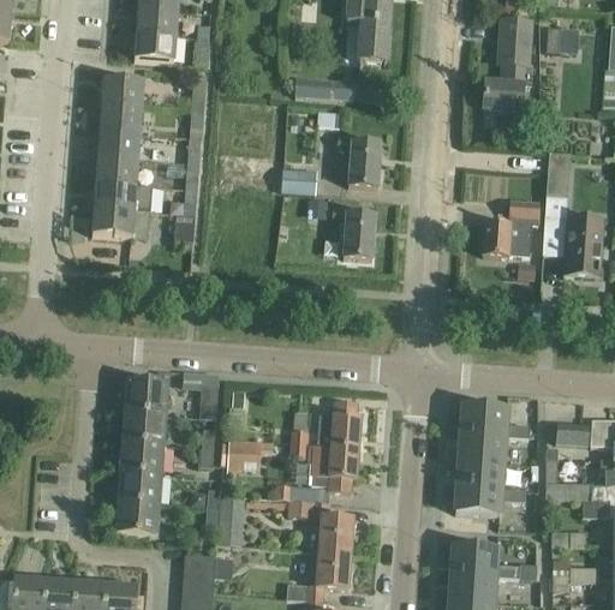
[(0,0),(0,11),(11,12),(11,0),(0,0)]
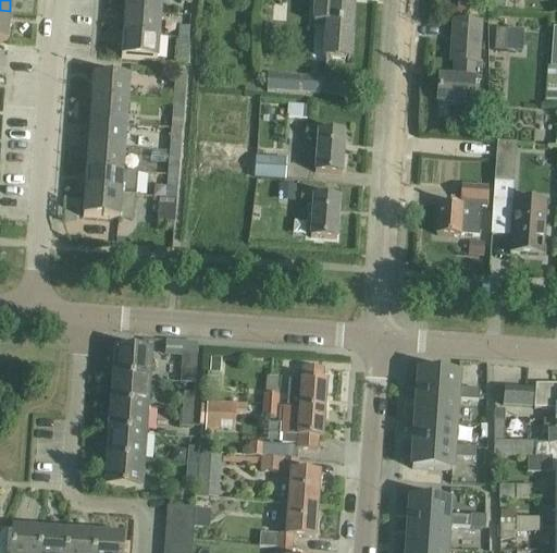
[(125,0),(125,8),(161,10),(161,0),(125,0)]
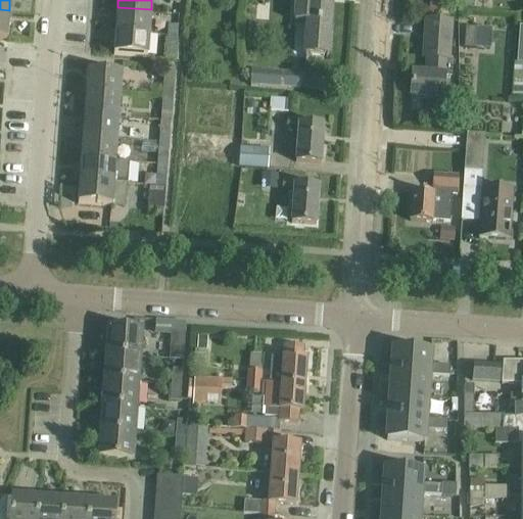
[(295,0),(294,20),(307,21),(305,52),(328,53),(331,2),(321,2),(321,0),(295,0)]
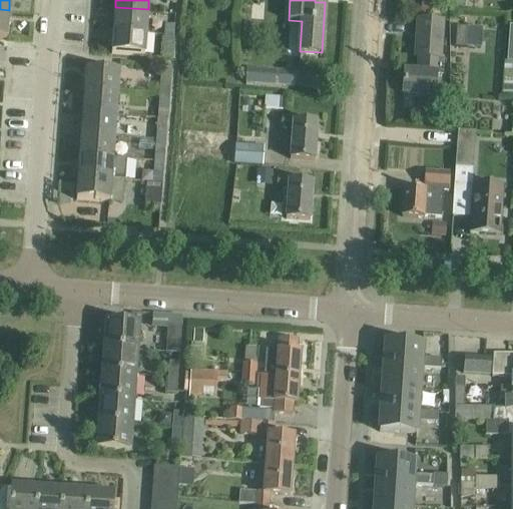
[(421,0),(420,11),(441,13),(442,0),(421,0)]
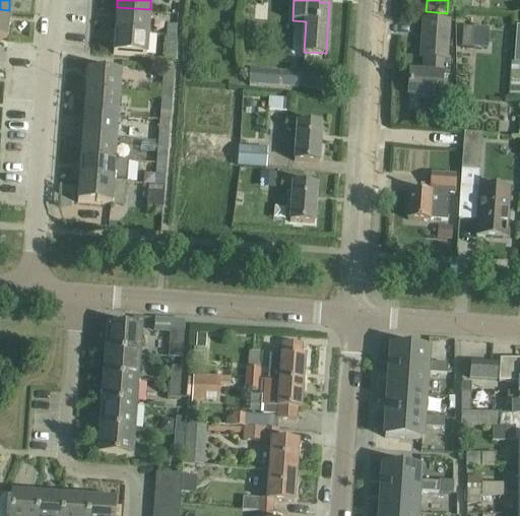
[(117,7),(115,29),(148,31),(150,9),(117,7)]
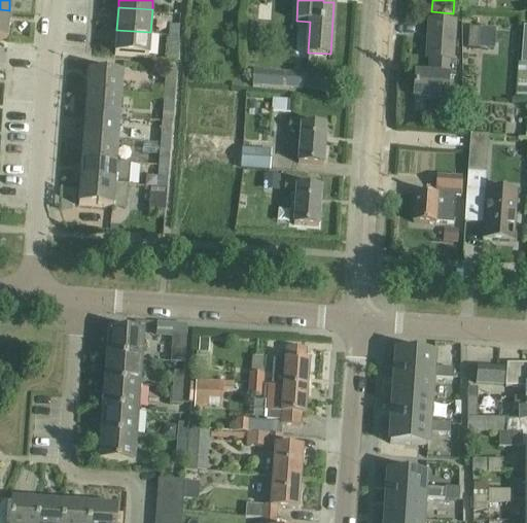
[(9,10),(0,9),(0,36),(7,37),(9,10)]
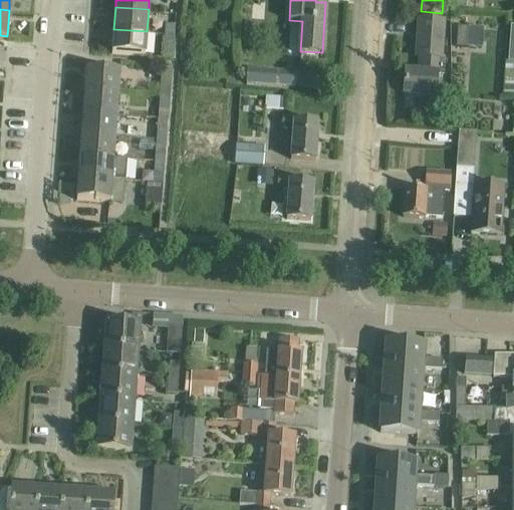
[(443,19),(439,19),(419,17),(417,54),(423,54),(422,70),(406,69),(404,91),(436,93),(437,72),(444,73),(445,54),(441,54),(443,19)]
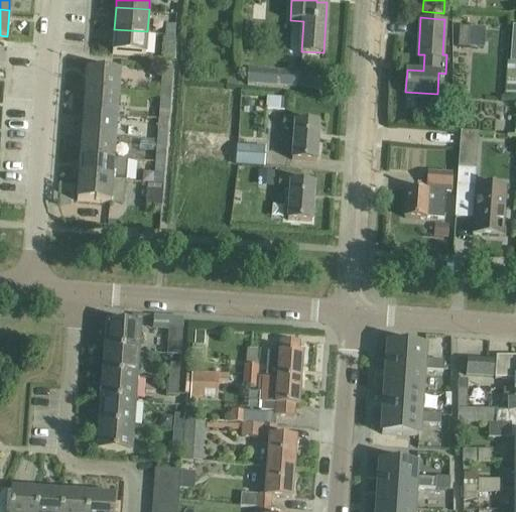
[(166,21),(165,32),(174,33),(175,22),(166,21)]
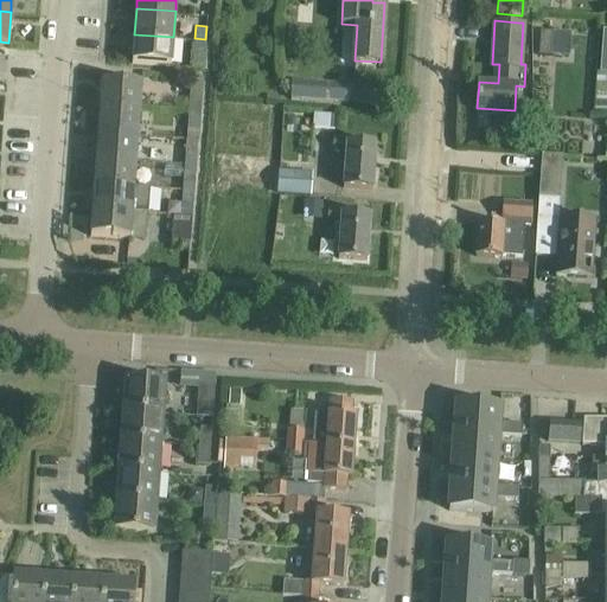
[(606,26),(602,27),(599,69),(595,69),(593,107),(606,107),(606,26)]
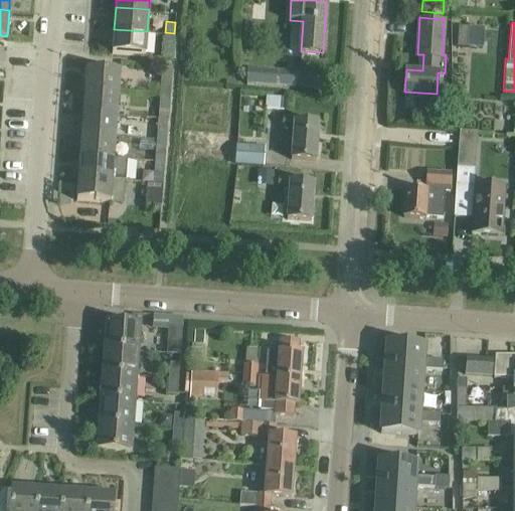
[(504,26),(459,23),(457,43),(467,44),(467,48),(474,48),(475,31),(497,32),(496,50),(503,50),(504,26)]
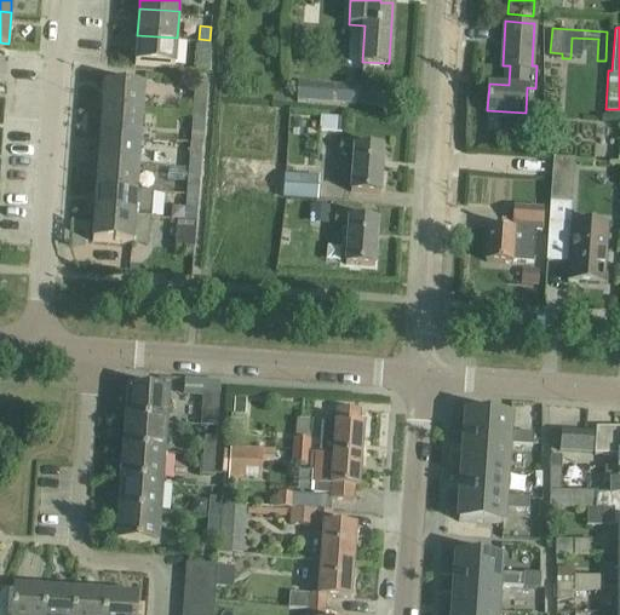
[(136,61),(159,63),(174,64),(177,38),(137,35),(136,61)]
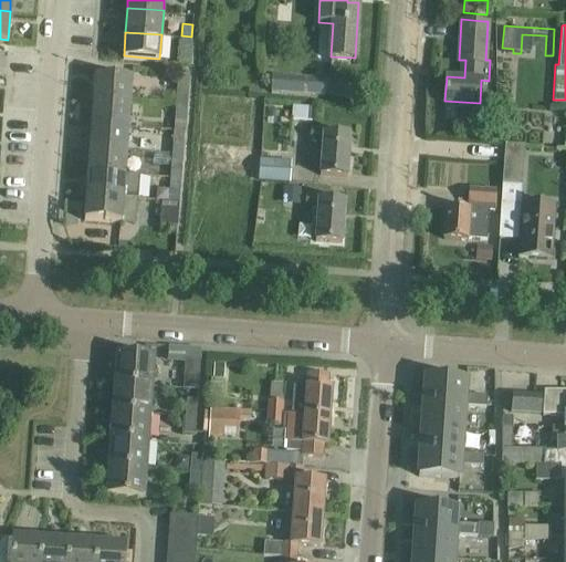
[(191,48),(191,37),(181,35),(180,48),(178,48),(178,60),(190,61),(191,48)]
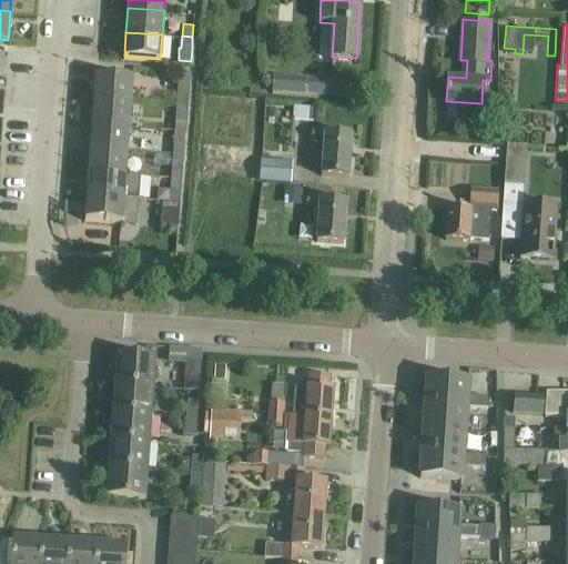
[(274,72),(273,90),(346,94),(347,77),(311,74),(274,72)]
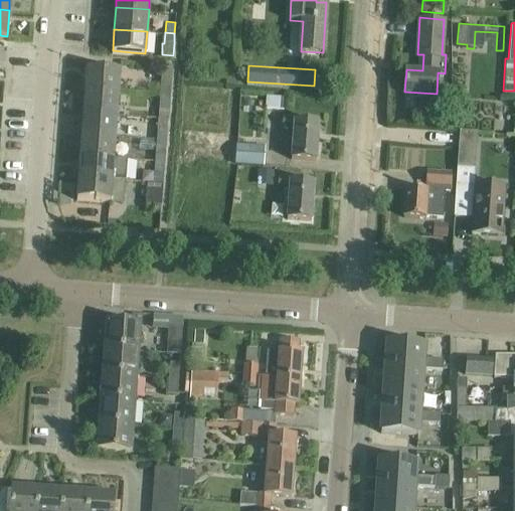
[(86,88),(118,91),(120,68),(87,66),(86,88)]
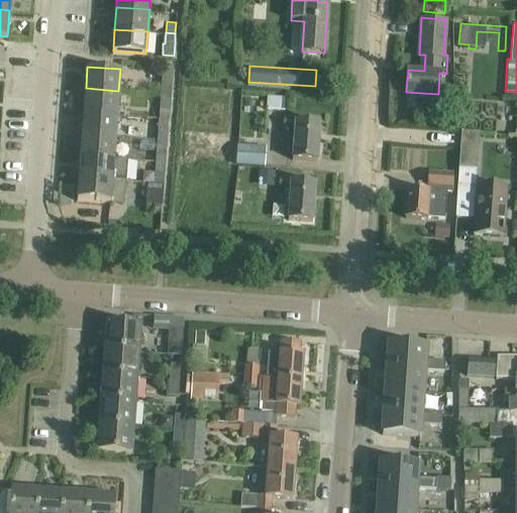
[(160,94),(161,94),(171,95),(172,85),(161,84),(160,94)]
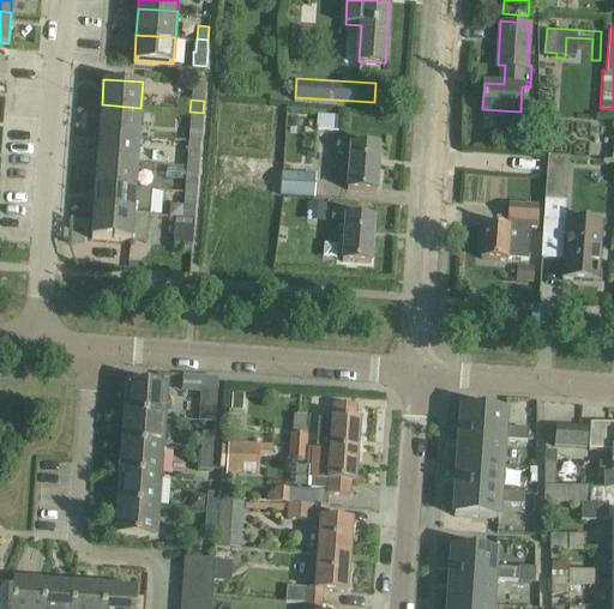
[(100,131),(139,134),(140,108),(102,104),(100,131)]
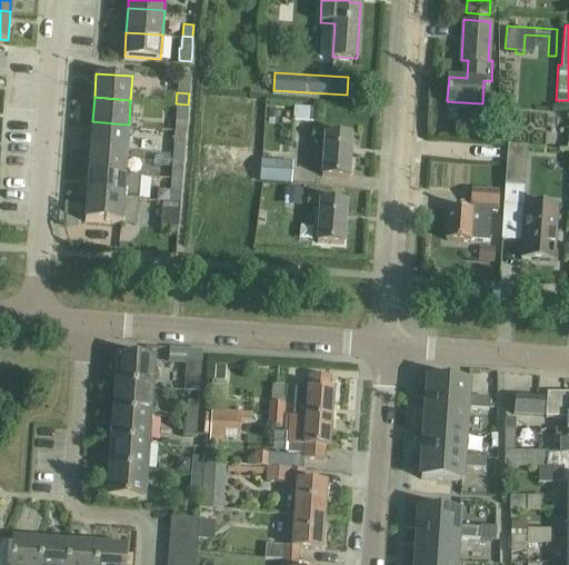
[(295,102),(293,116),(309,118),(311,105),(295,102)]
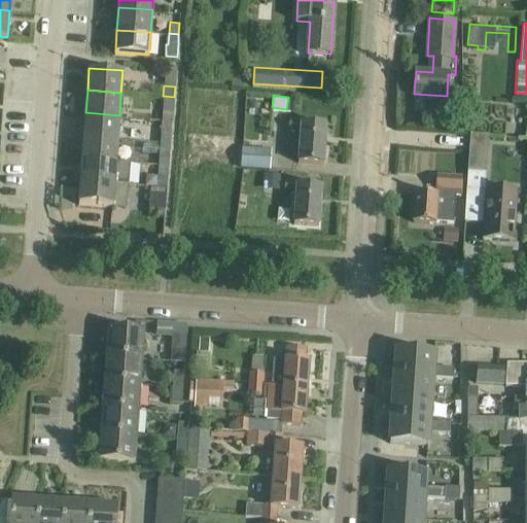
[(174,97),(164,96),(163,107),(173,108),(174,97)]
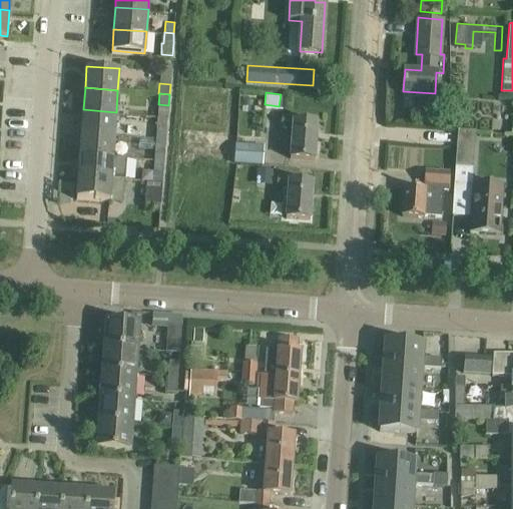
[(81,131),(114,133),(116,112),(83,109),(81,131)]
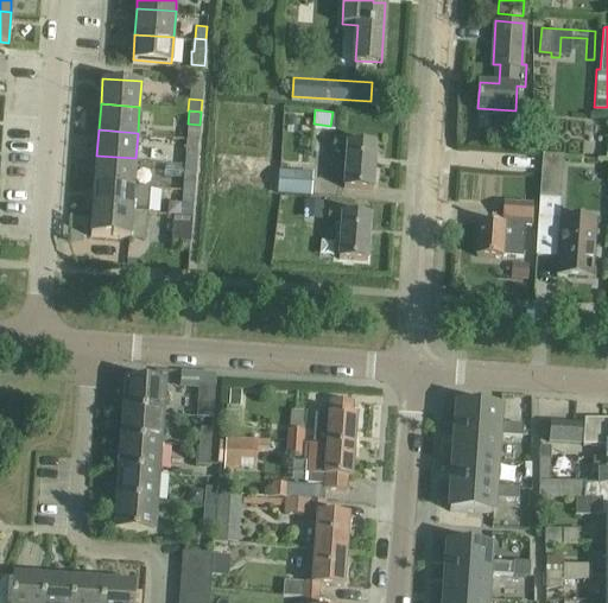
[(361,137),(337,134),(335,134),(334,147),(346,148),(343,184),(373,186),(375,144),(361,143),(361,137)]
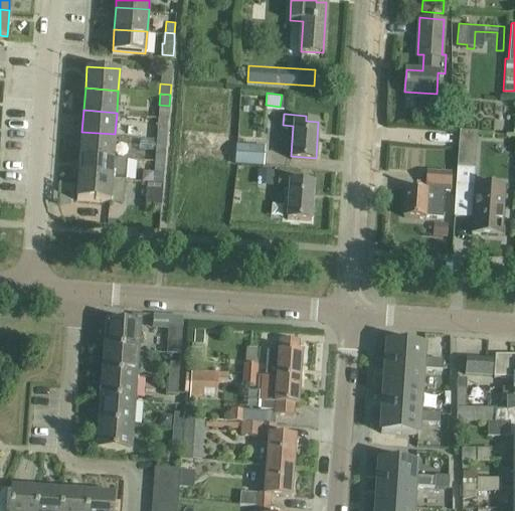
[(158,127),(157,138),(167,138),(167,128),(158,127)]
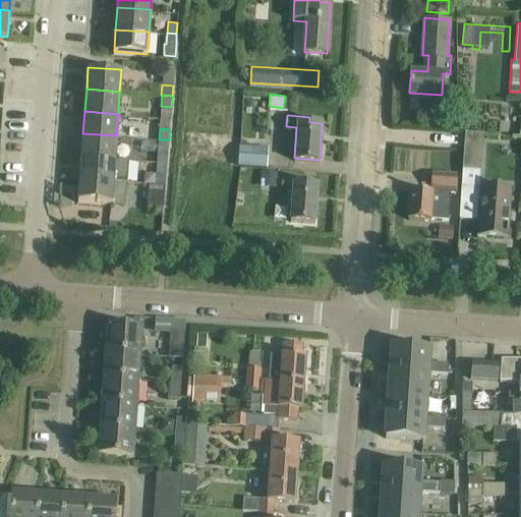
[(116,135),(82,133),(81,156),(115,158),(116,135)]
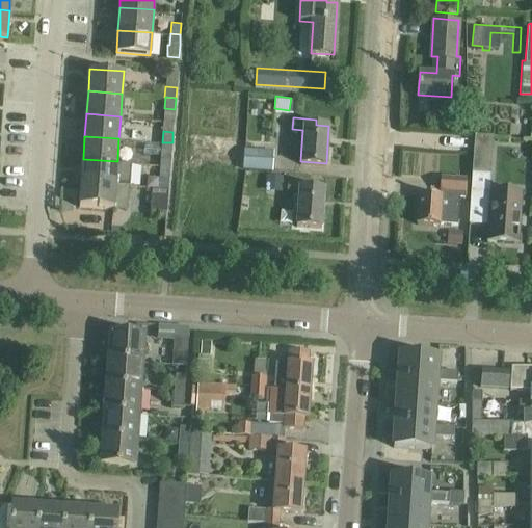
[(144,141),(143,152),(160,153),(160,142),(144,141)]
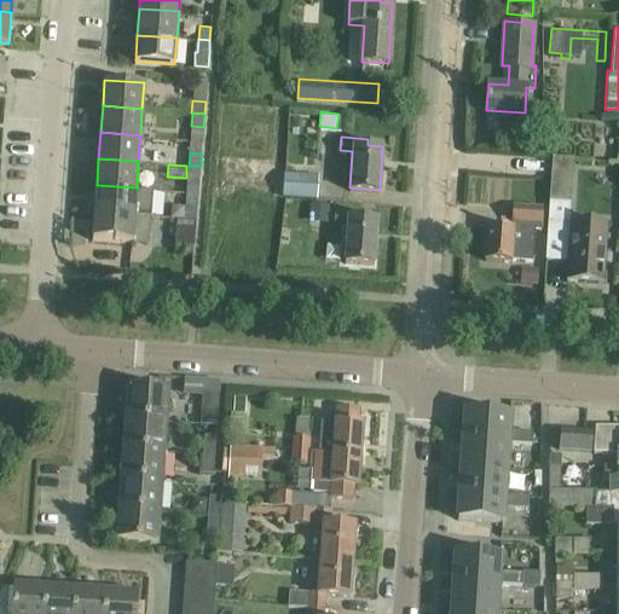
[(200,179),(201,166),(189,166),(187,178),(200,179)]
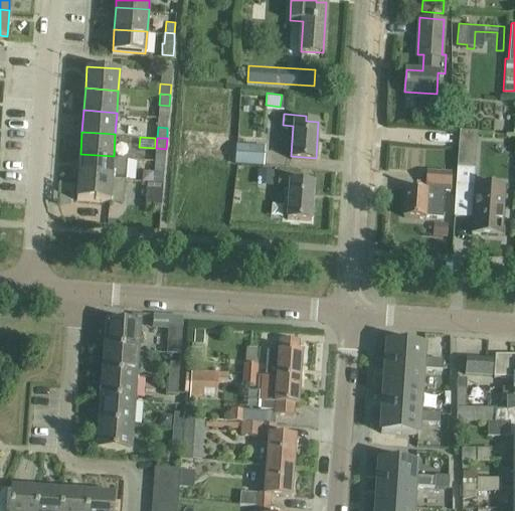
[(265,144),(227,142),(225,161),(264,162),(265,144)]
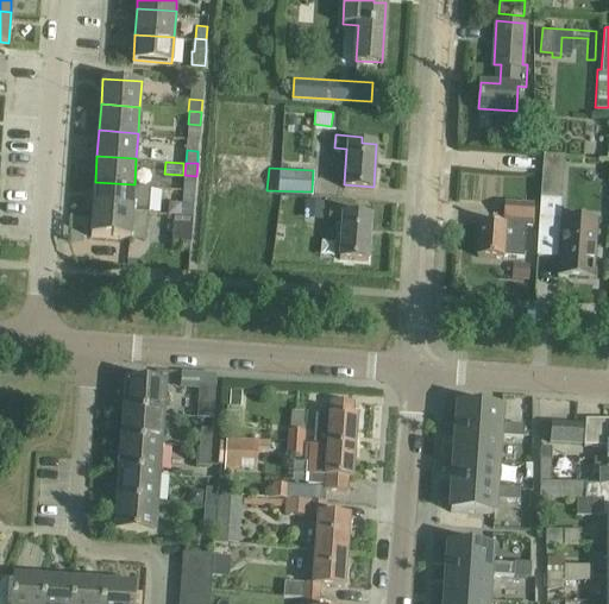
[(542,169),(540,195),(541,195),(562,196),(564,170),(542,169)]
